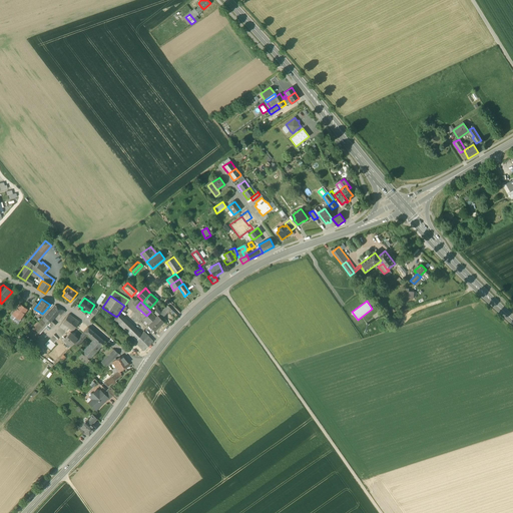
[(390,307),(393,312),(397,310),(395,307),(398,305),(396,302),(390,307)]
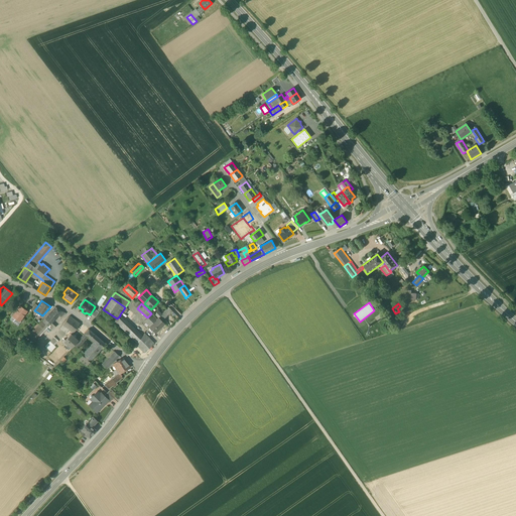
[(12,315),(20,320),(27,311),(19,305),(12,315)]
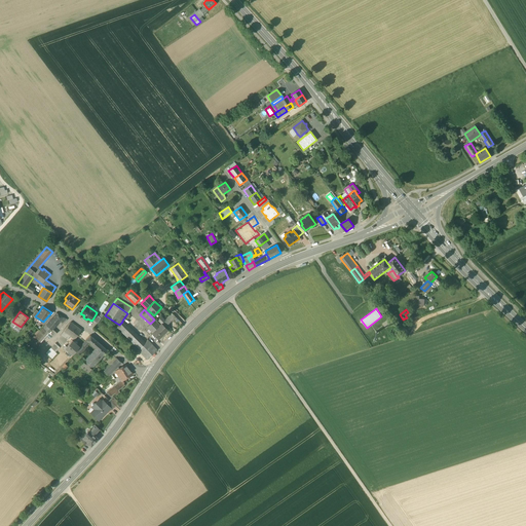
[(43,327),(48,332),(52,337),(55,333),(57,334),(57,333),(52,330),(58,325),(57,324),(59,321),(62,324),(64,322),(66,318),(57,312),(48,322),(43,327)]
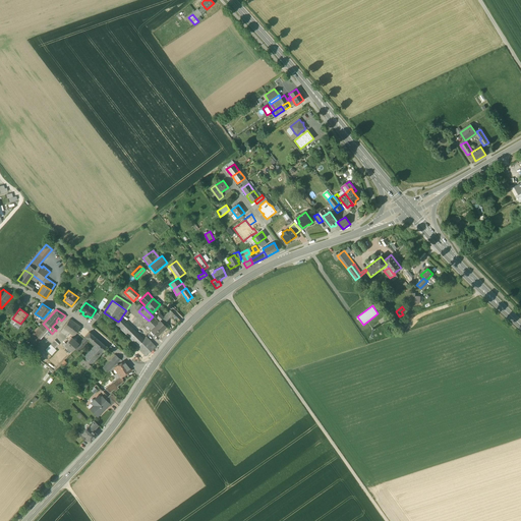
[(164,324),(174,313),(171,310),(164,319),(163,317),(161,321),(164,324)]
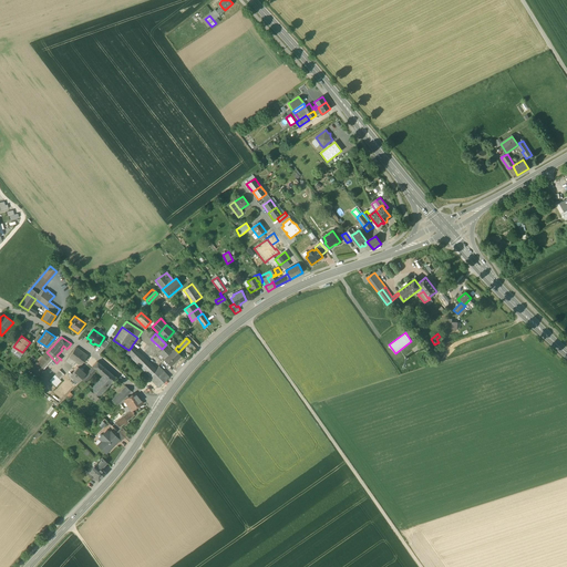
[(100,344),(105,349),(109,342),(103,339),(100,344)]
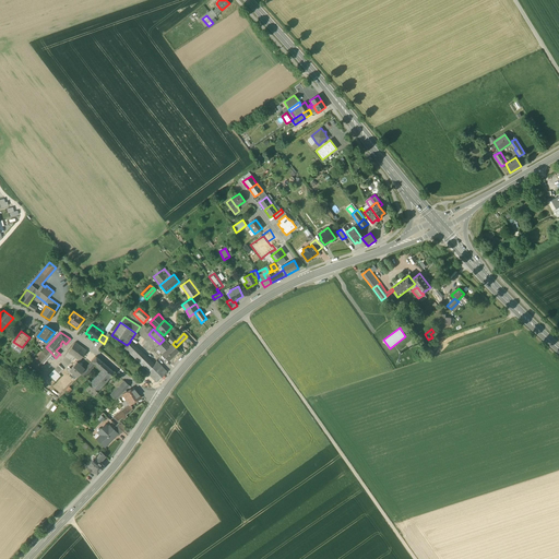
[(156,347),(162,353),(170,345),(164,340),(159,344),(156,347)]
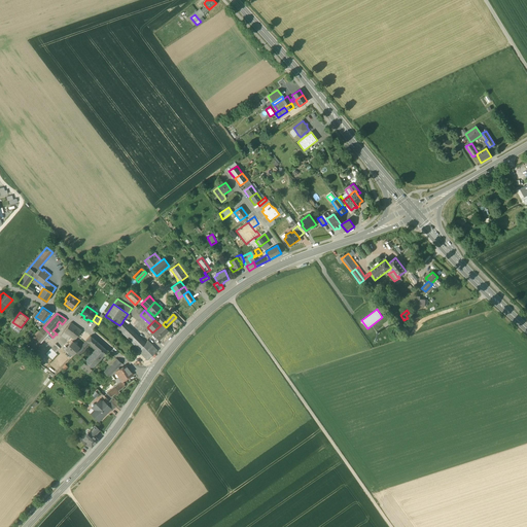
[(21,327),(12,322),(10,325),(19,331),(22,328),(21,327)]
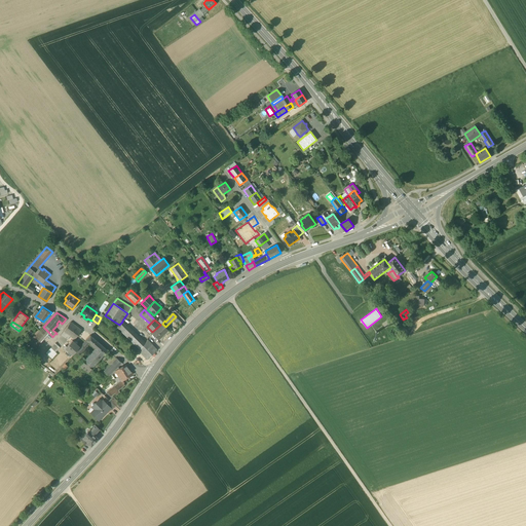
[(70,336),(75,339),(81,330),(71,322),(64,332),(70,336)]
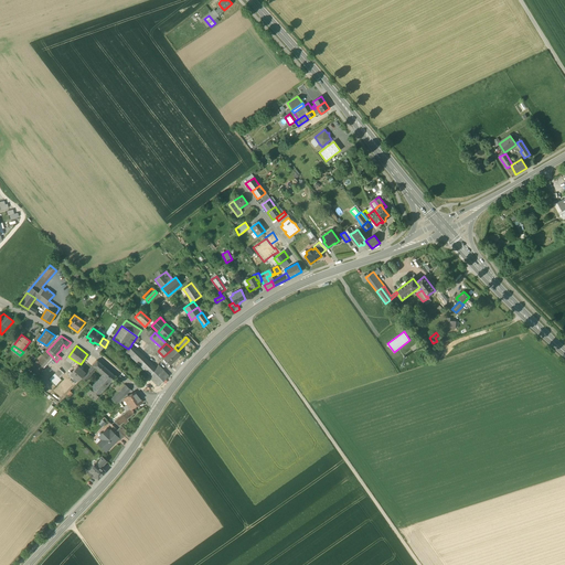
[(137,351),(131,345),(128,349),(126,351),(150,375),(156,369),(137,351)]
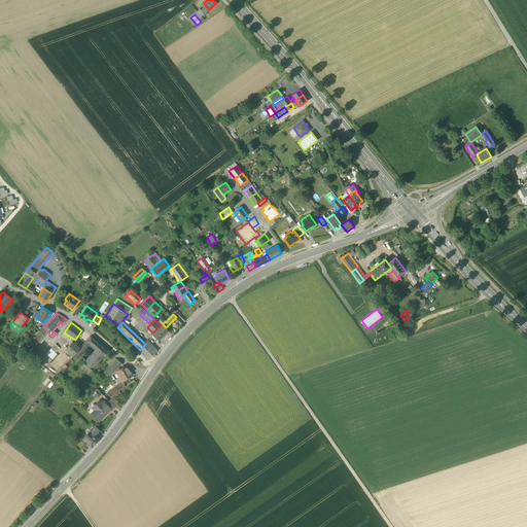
[(163,324),(162,324),(152,334),(159,340),(169,330),(166,327),(163,324)]
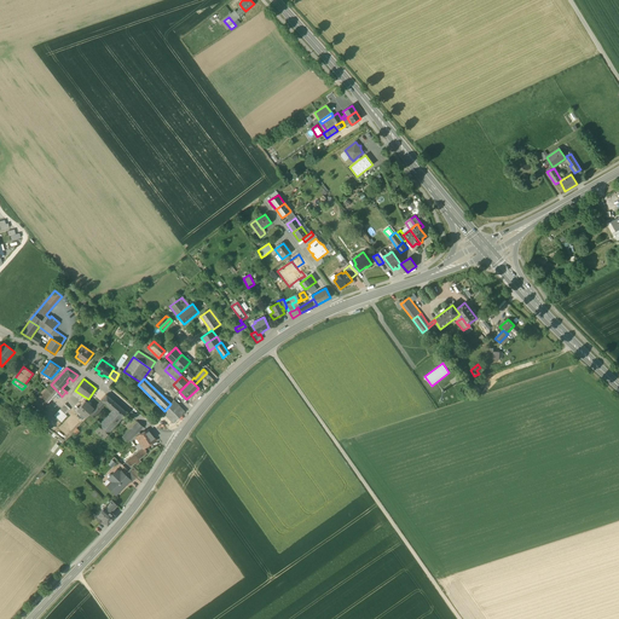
[(51,385),(45,392),(52,398),(57,391),(51,385)]
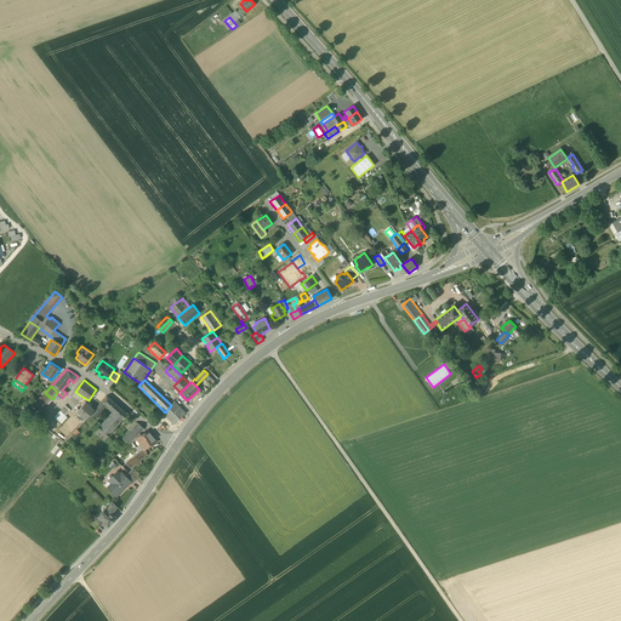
[(45,393),(41,397),(49,404),(52,399),(45,393)]
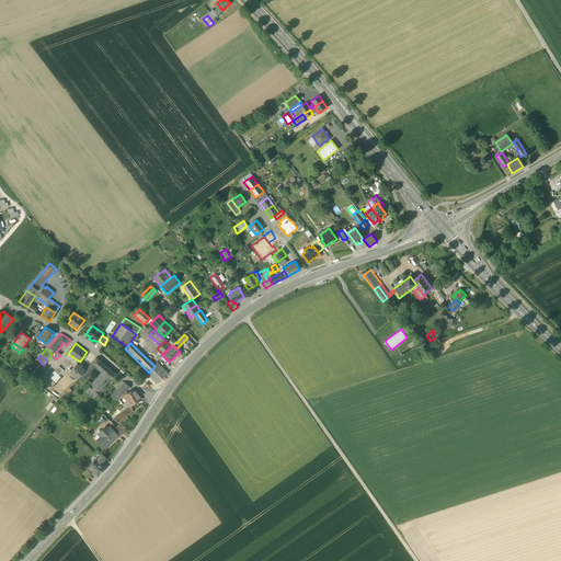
[(36,373),(44,365),(37,358),(36,358),(29,366),(30,366),(32,368),(36,373)]
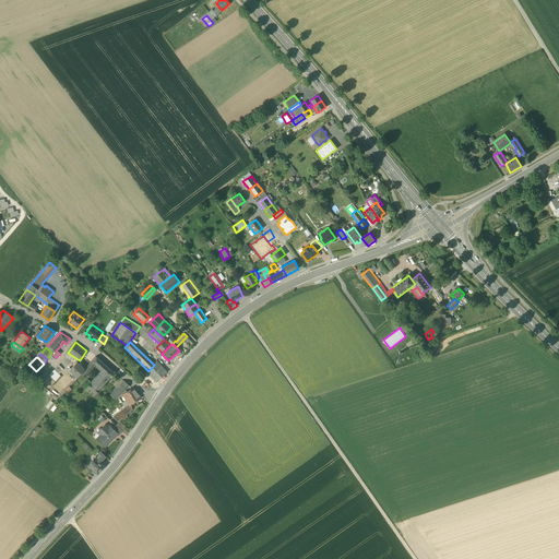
[(92,361),(95,365),(102,370),(110,378),(115,372),(106,365),(96,357),(92,361)]
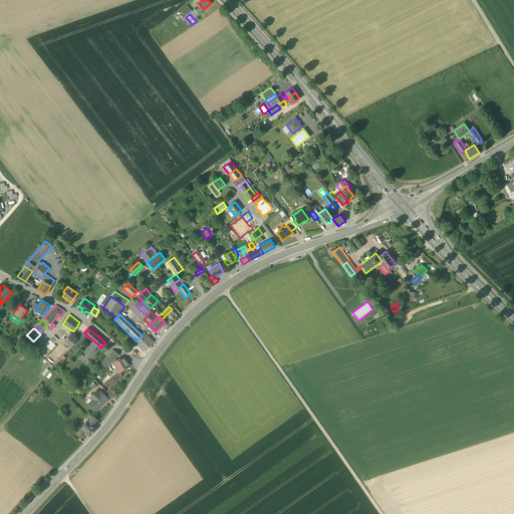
[(68,344),(71,346),(77,339),(70,332),(65,338),(64,337),(61,340),(66,345),(68,344)]
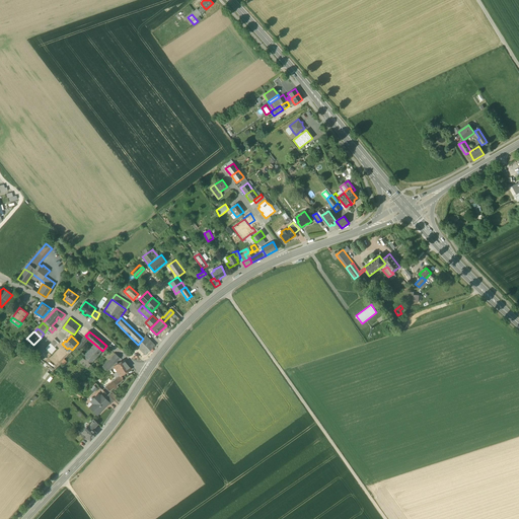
[(76,347),(79,350),(88,339),(85,336),(76,347)]
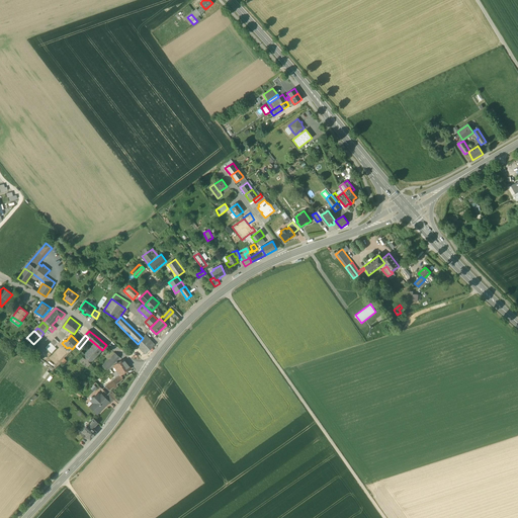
[(146,335),(143,338),(138,344),(137,345),(145,354),(155,344),(146,335)]
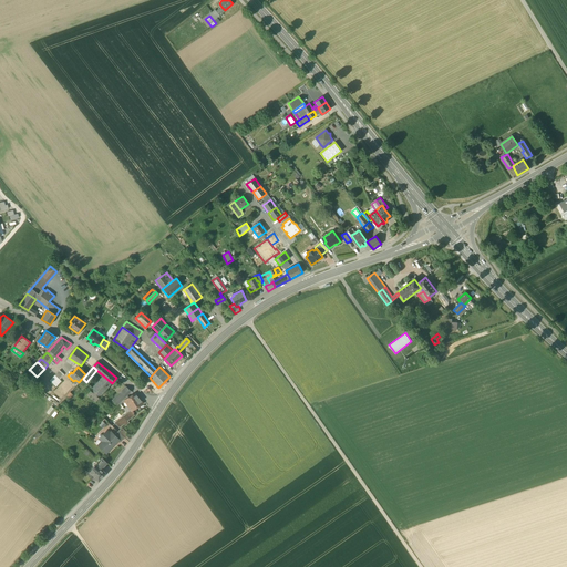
[(55,374),(60,379),(64,374),(60,370),(55,374)]
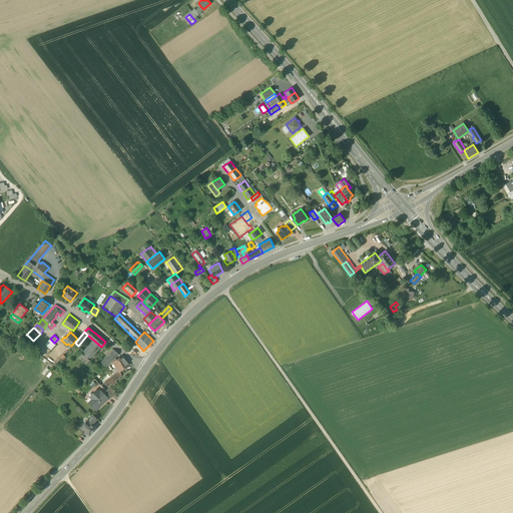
[(22,341),(31,349),(34,345),(27,339),(25,337),(22,341)]
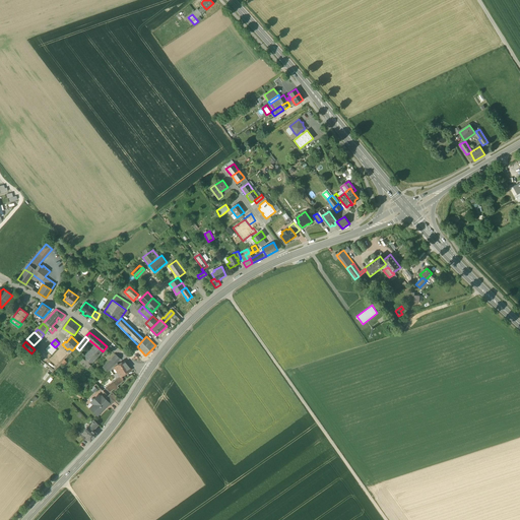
[(57,349),(55,347),(51,343),(46,348),(52,354),(57,349)]
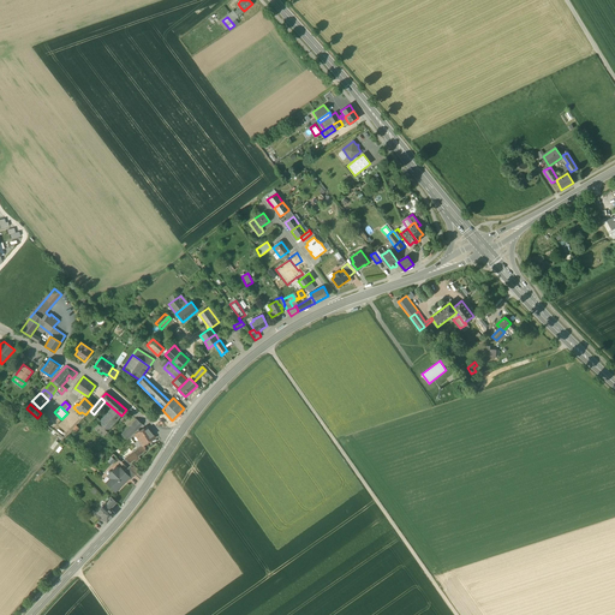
[(112,407),(106,415),(111,418),(113,415),(119,419),(121,416),(112,407)]
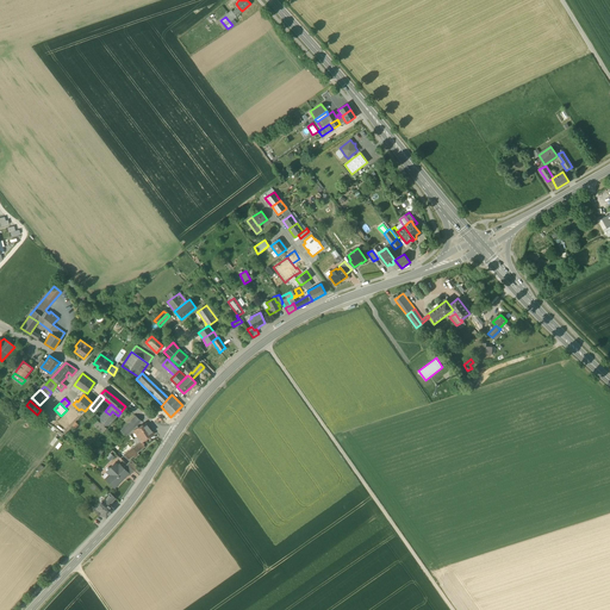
[(103,433),(118,416),(112,411),(110,415),(105,411),(93,424),(103,433)]
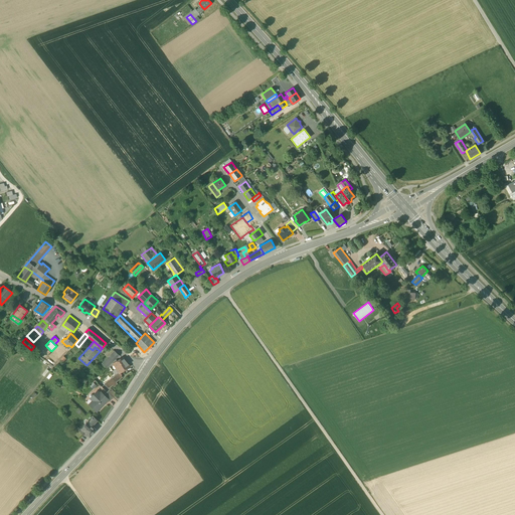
[(109,367),(111,364),(115,360),(120,355),(115,351),(102,364),(106,369),(108,367),(109,367)]
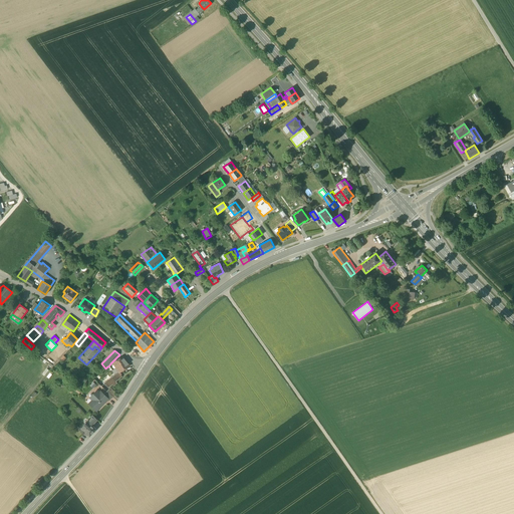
[(112,363),(115,367),(118,372),(130,365),(122,356),(116,360),(112,363)]
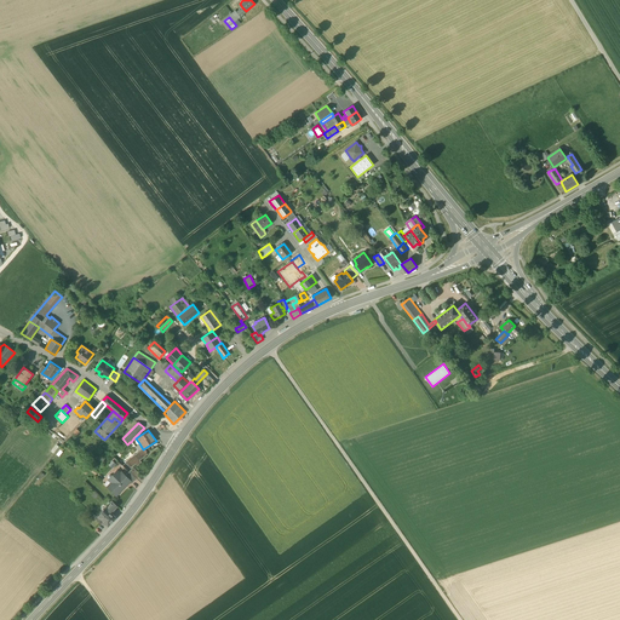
[(142,449),(143,449),(139,443),(135,447),(138,452),(126,463),(131,468),(136,464),(137,466),(142,463),(139,460),(148,454),(144,449),(143,451),(142,449)]
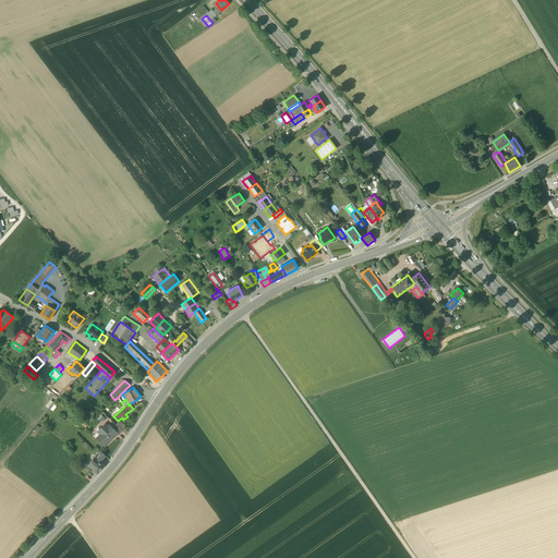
[(120,421),(117,424),(112,428),(118,433),(117,433),(119,435),(123,431),(126,427),(120,421)]
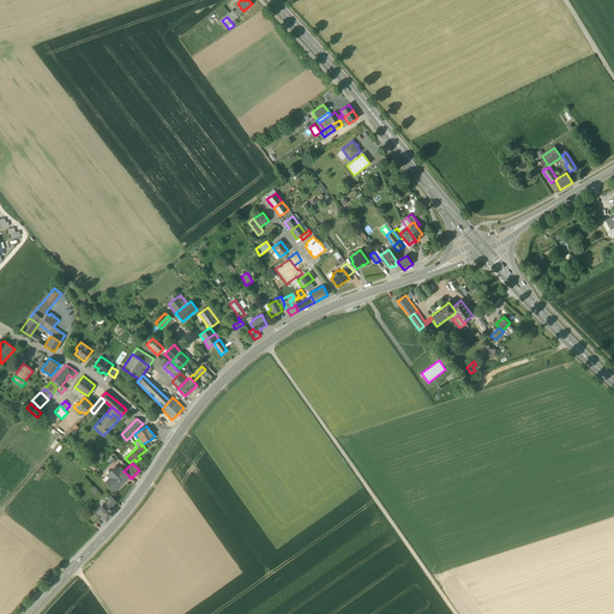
[(106,482),(115,491),(120,486),(119,486),(125,480),(125,481),(128,476),(130,476),(124,471),(121,469),(120,470),(116,465),(112,471),(110,470),(109,470),(108,470),(107,471),(107,473),(107,474),(108,475),(110,477),(106,482)]
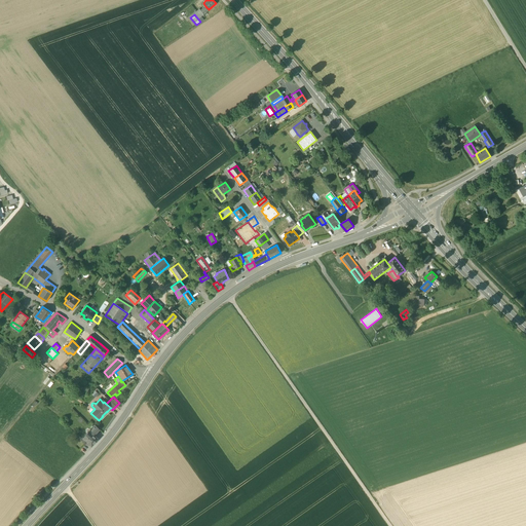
[(86,442),(91,446),(99,439),(95,435),(100,429),(95,425),(83,438),(81,440),(84,443),(85,444),(86,442)]
